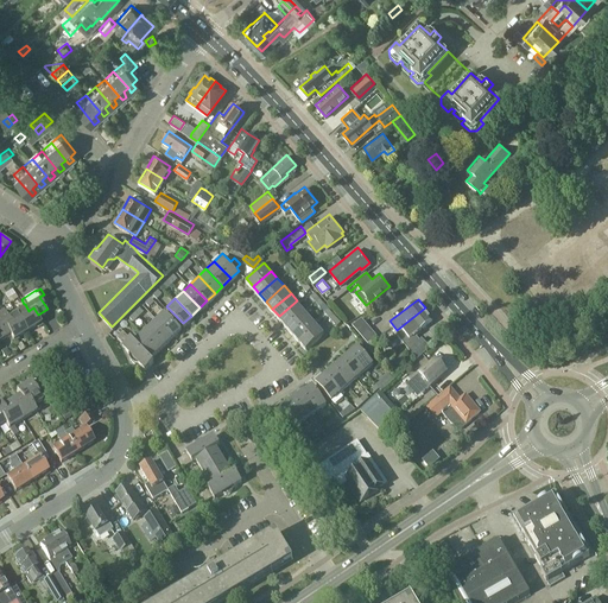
[(304,308),(297,300),(279,316),(285,324),(304,308)]
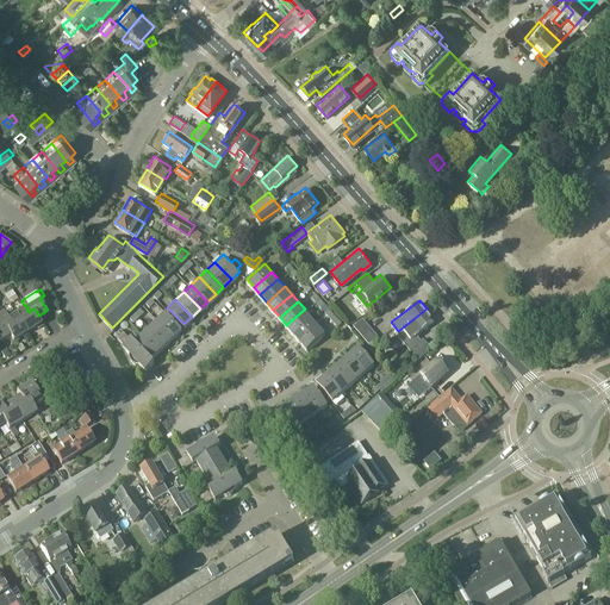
[(24,305),(16,310),(27,330),(42,320),(38,316),(33,309),(29,312),(25,305),(24,305)]
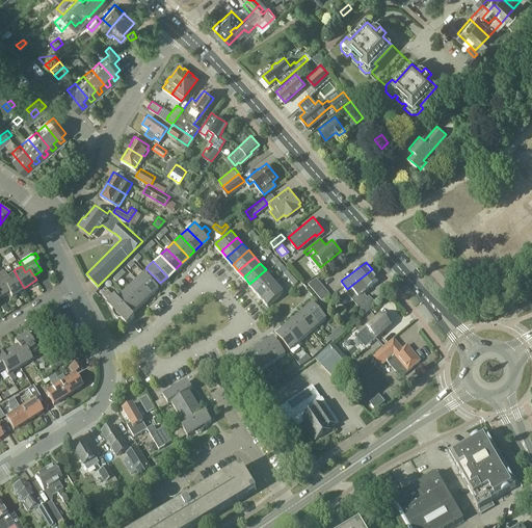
[(266,269),(249,284),(256,290),(271,276),(266,269)]
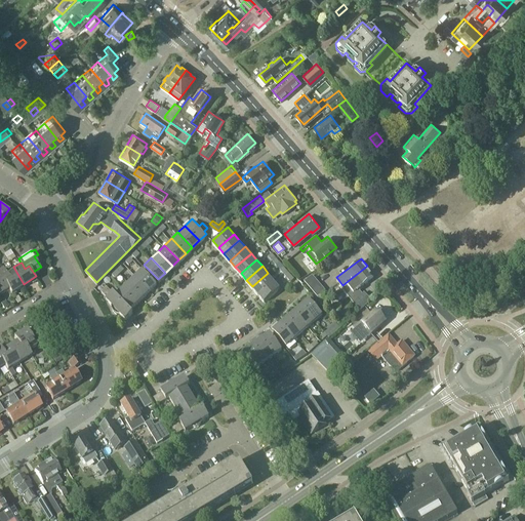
[(367,266),(342,285),(344,286),(359,306),(370,296),(364,289),(362,290),(360,288),(361,287),(359,285),(373,274),(367,266)]
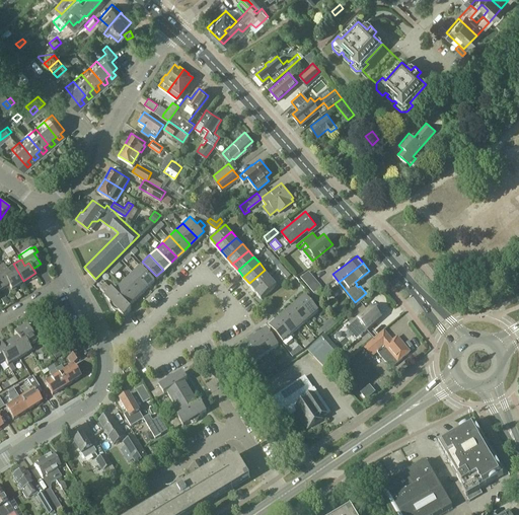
[(3,264),(0,266),(0,285),(1,288),(9,283),(5,277),(9,275),(6,269),(3,264)]
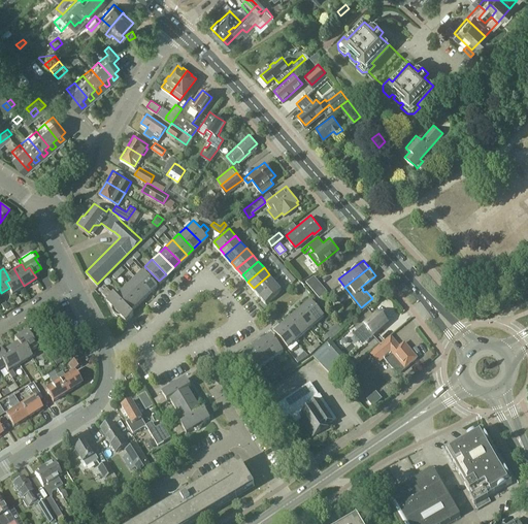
[(9,280),(5,282),(9,288),(11,293),(24,286),(13,268),(10,271),(6,273),(9,280)]
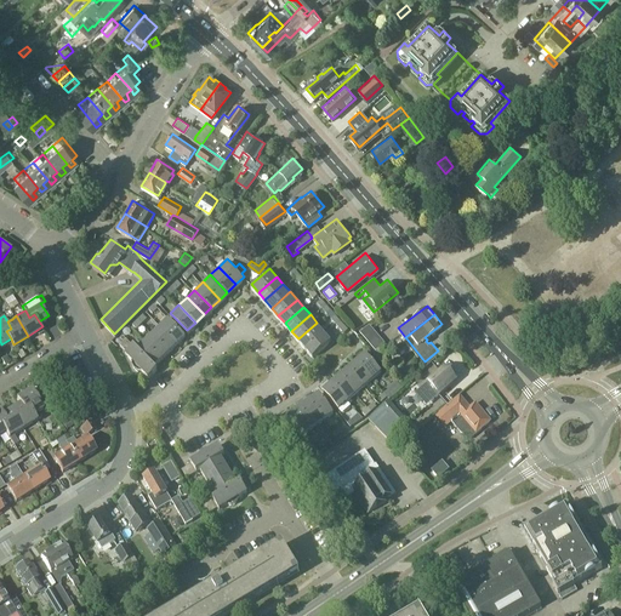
[(160,323),(177,341),(184,332),(167,315),(160,323)]
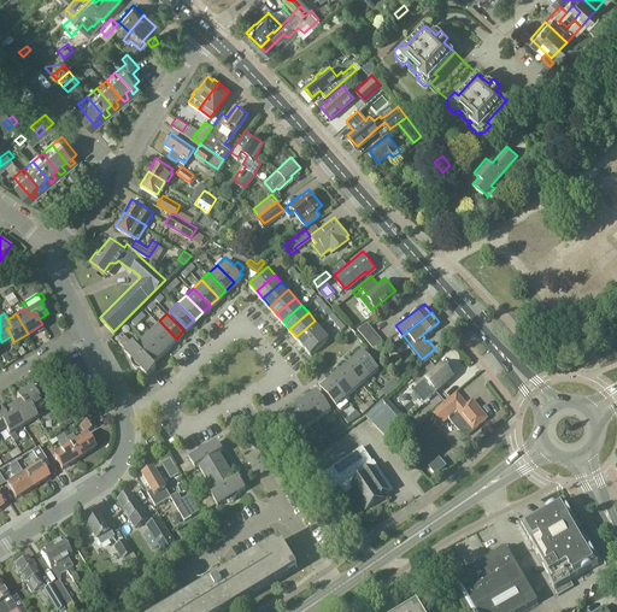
[(334,318),(338,324),(341,328),(345,324),(342,321),(338,315),(334,318)]
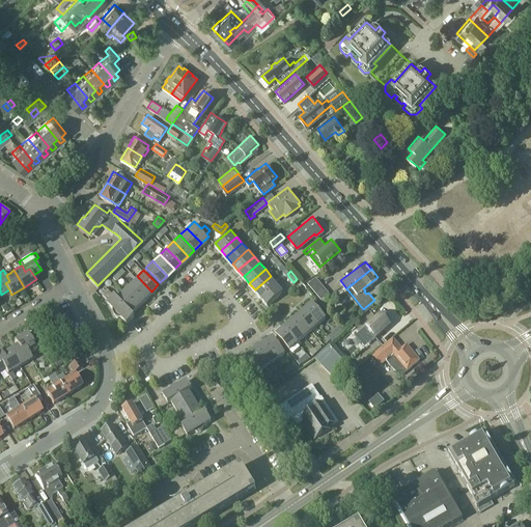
[(307,280),(322,296),(329,289),(315,273),(307,280)]
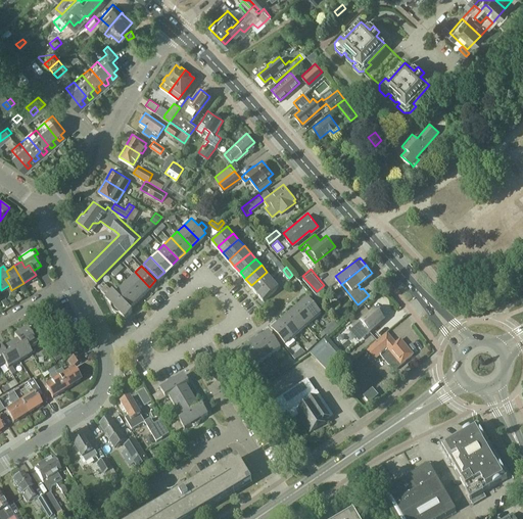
[(149,287),(135,272),(128,279),(142,293),(149,287)]
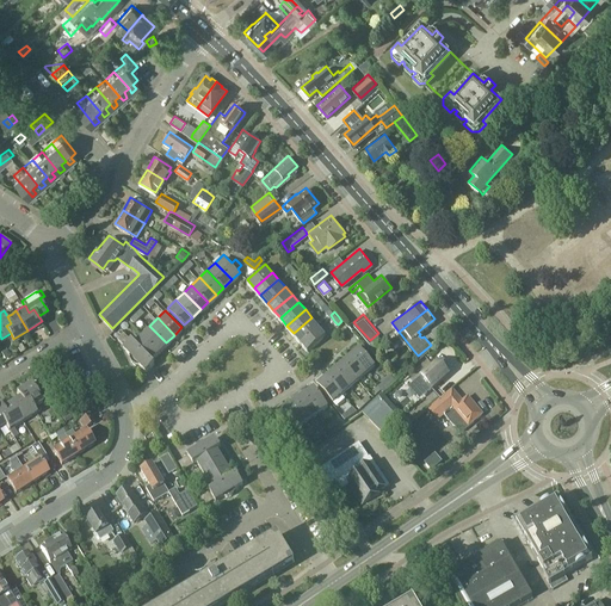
[(312,317),(294,333),(301,340),(319,325),(312,317)]
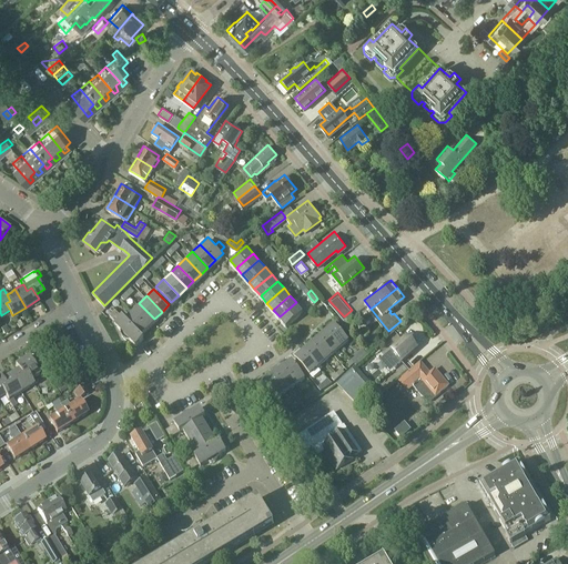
[(296,302),(280,316),(285,324),(303,310),(296,302)]
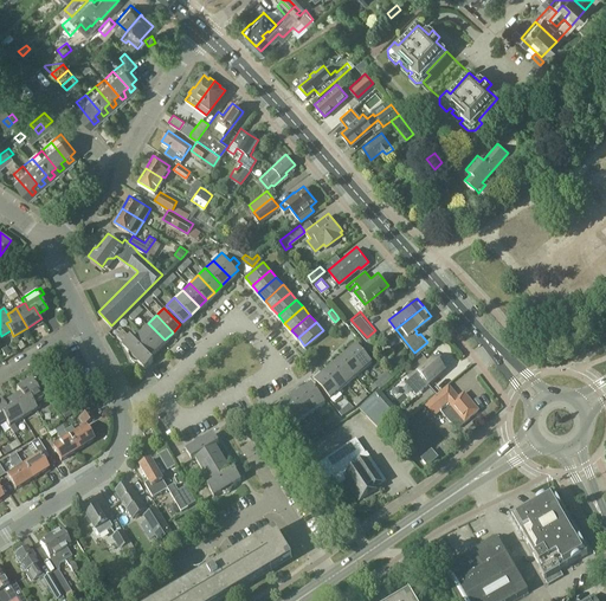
[(165,340),(148,323),(141,330),(158,347),(165,340)]
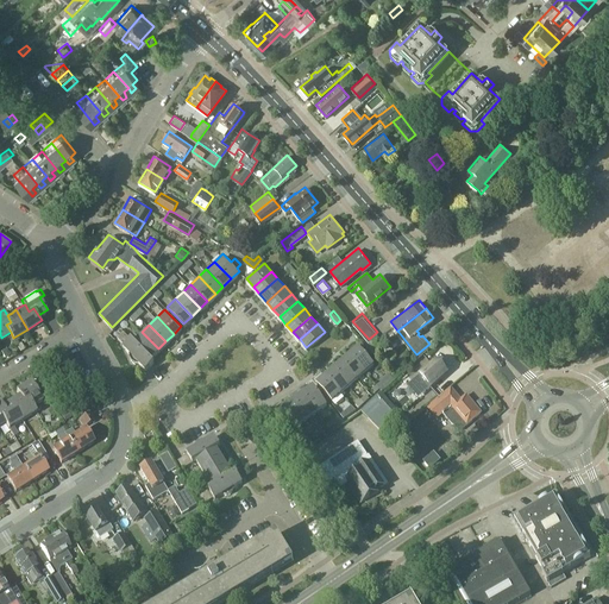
[(150,356),(133,339),(131,337),(123,328),(117,334),(124,343),(123,344),(129,351),(129,354),(131,358),(135,360),(139,362),(145,367),(154,359),(150,357),(150,356)]
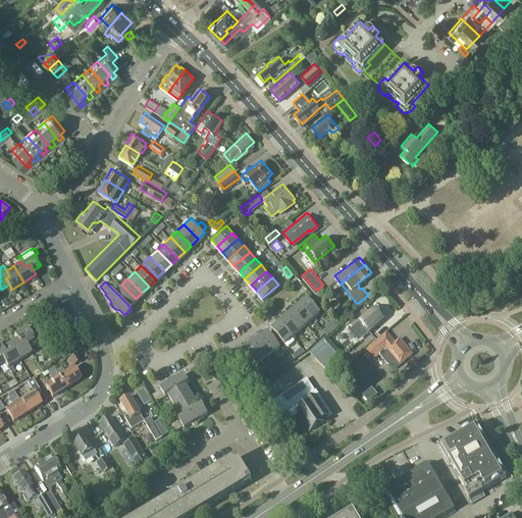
[(136,299),(121,285),(114,291),(128,305),(136,299)]
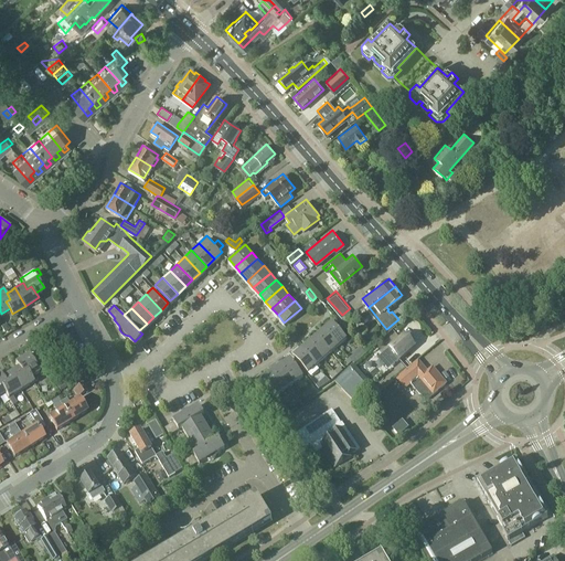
[(343,315),(340,318),(345,326),(350,323),(343,315)]
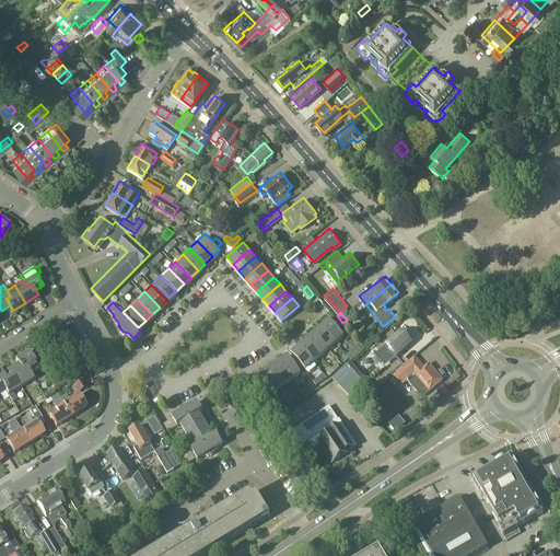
[(321,323),(336,339),(343,333),(329,315),(321,323)]
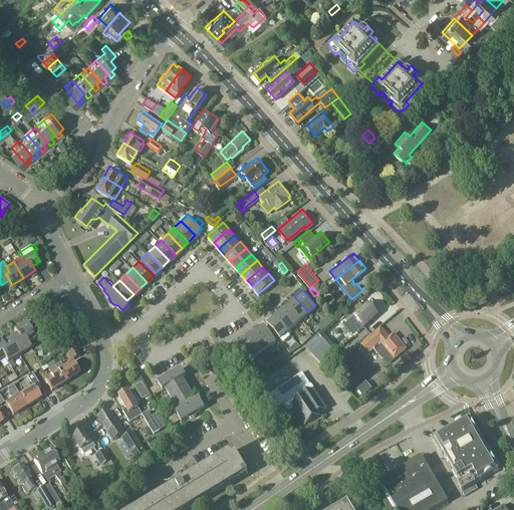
[(308,311),(294,296),(288,302),(301,317),(308,311)]
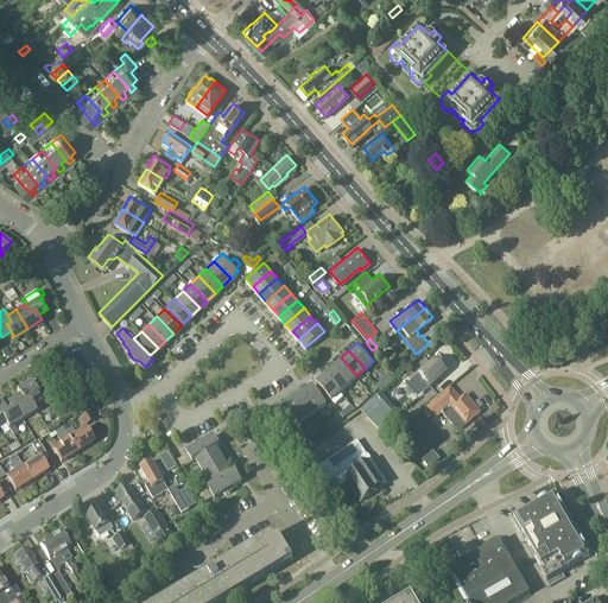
[(430,382),(431,382),(447,369),(435,356),(420,368),(420,369),(412,378),(423,389),(430,382)]
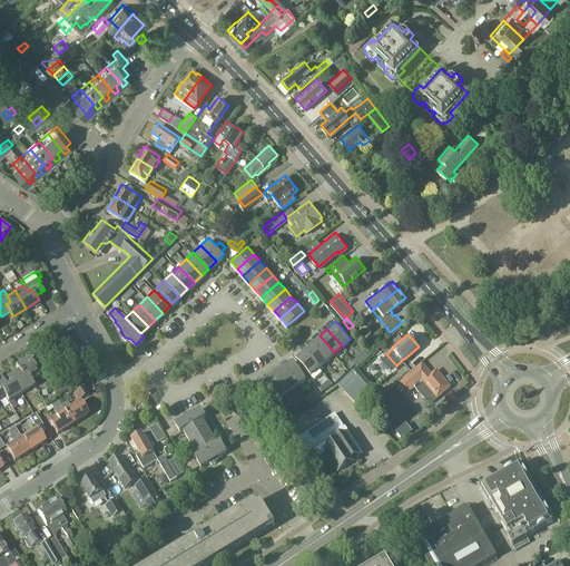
[(320,335),(312,342),(326,359),(334,352),(320,335)]
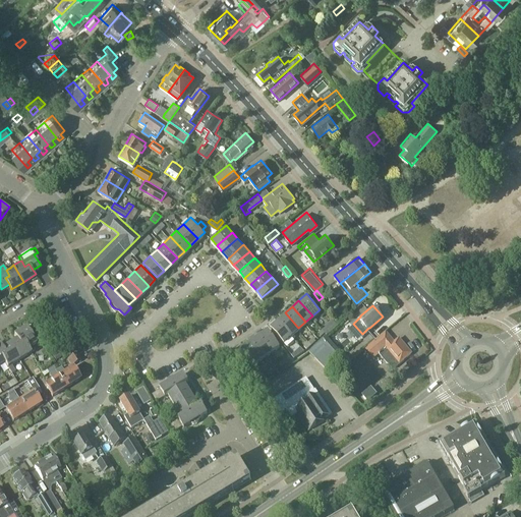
[(298,328),(285,312),(278,319),(292,334),(298,328)]
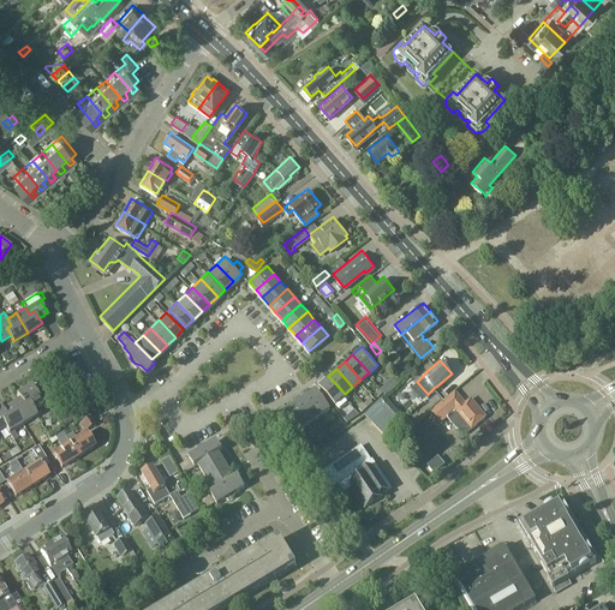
[(381,384),(380,386),(386,393),(399,381),(393,374),(386,381),(381,384)]
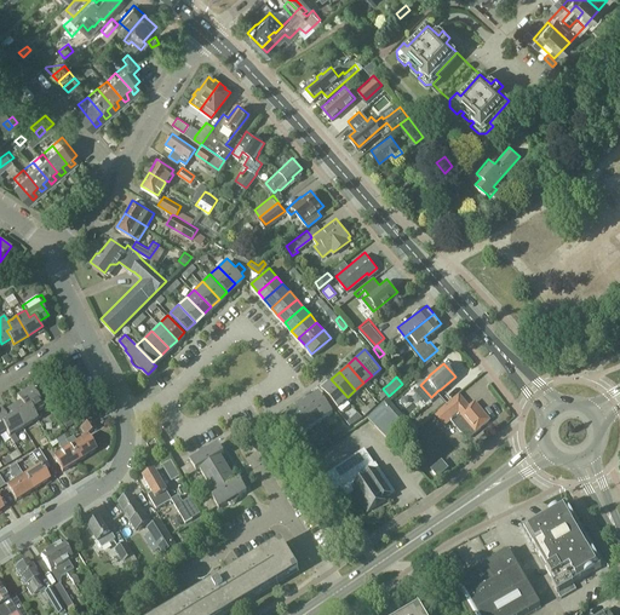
[(348,397),(331,379),(322,386),(338,406),(348,397)]
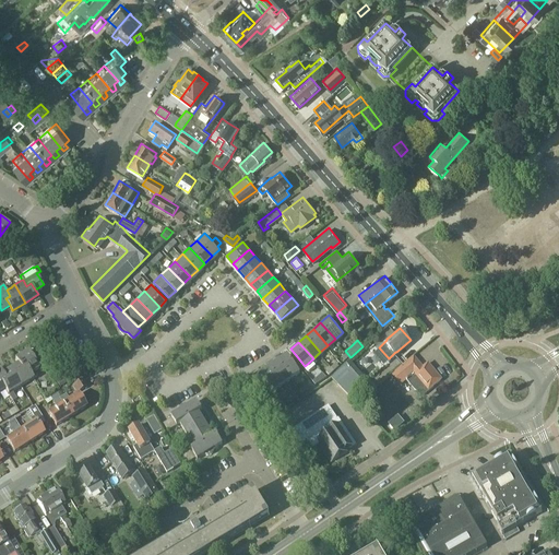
[(28,347),(15,355),(19,361),(23,366),(26,364),(31,370),(34,375),(38,373),(35,368),(39,365),(28,347)]
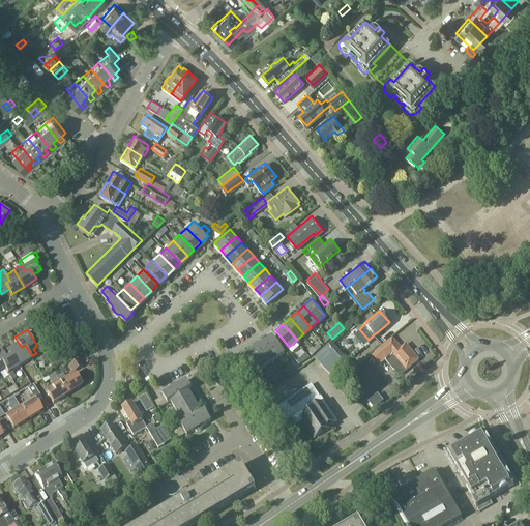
[(264,339),(275,356),(285,350),(272,332),(264,339)]
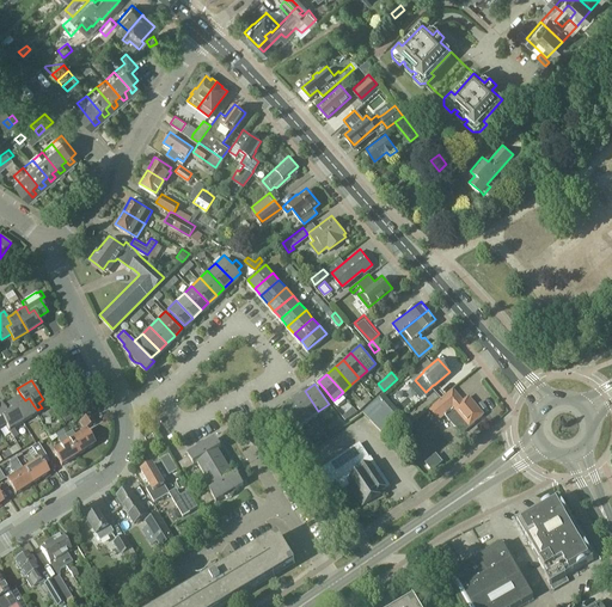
[(378,384),(373,388),(379,396),(384,391),(378,384)]
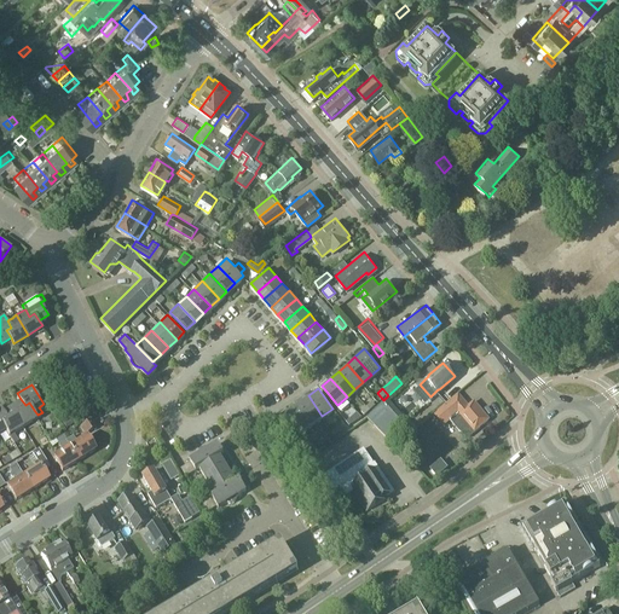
[(458,391),(440,405),(451,417),(461,428),(462,428),(467,434),(490,416),(474,398),(468,403),(458,391)]
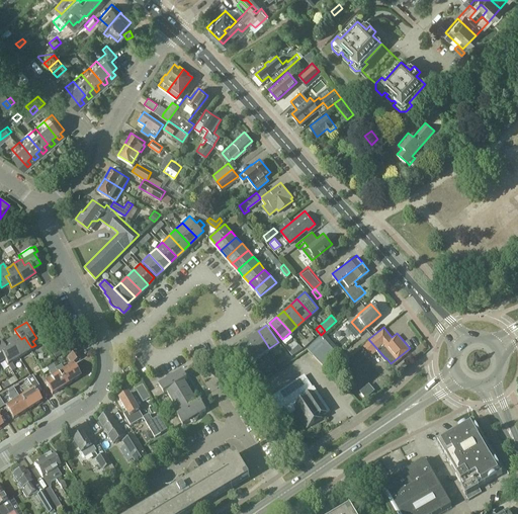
[(269,348),(258,331),(251,336),(262,353),(269,348)]
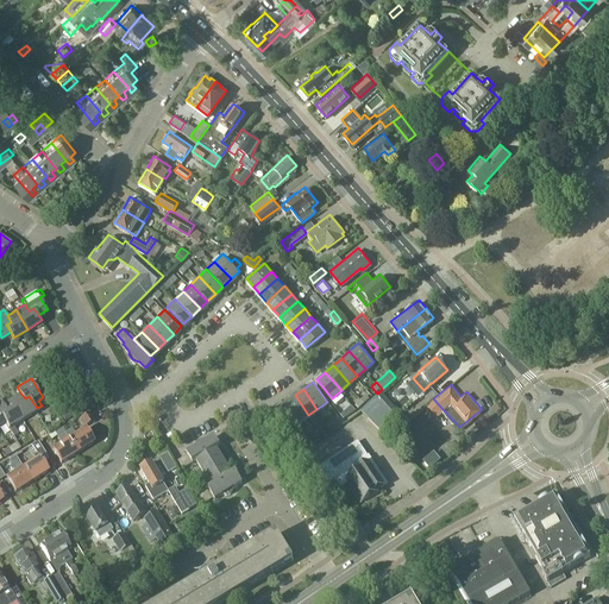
[(20,392),(11,397),(23,417),(37,408),(33,403),(29,396),(25,398),(20,392)]
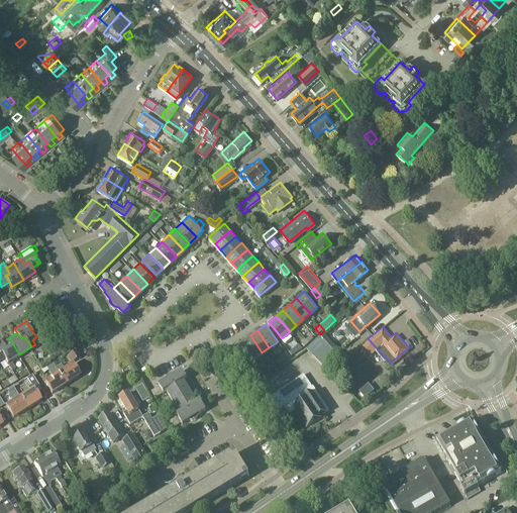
[(344,360),(320,334),(307,346),(330,372),(344,360)]
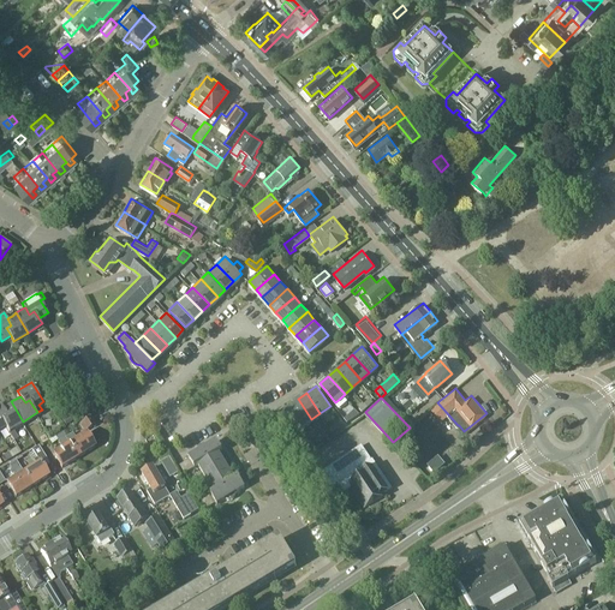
[(298,399),(288,405),(302,425),(311,419),(298,399)]
